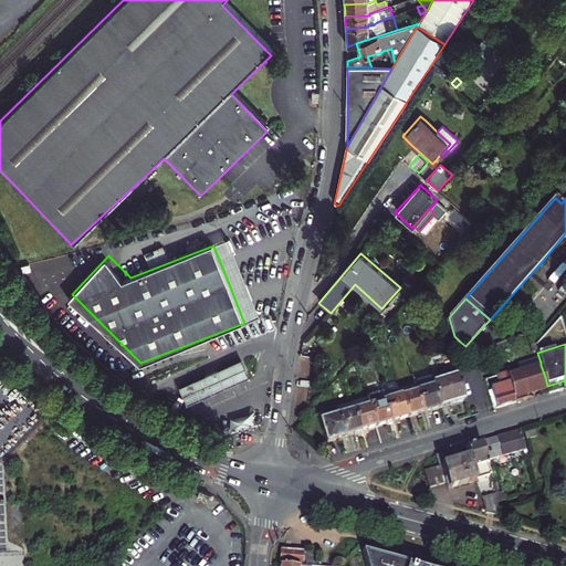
[(243,360),(216,371),(205,376),(178,387),(184,401),(249,375),(245,367),(243,360)]
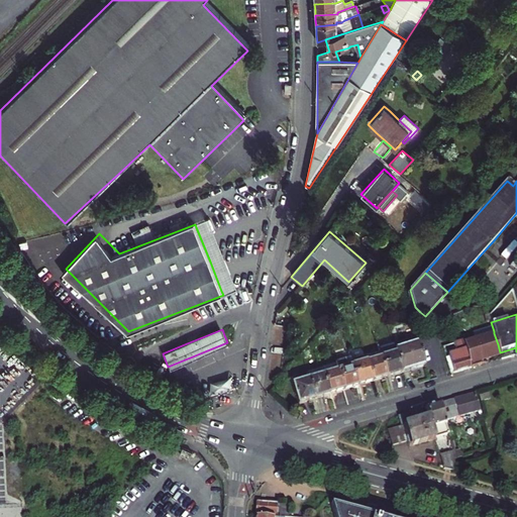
[(486,360),(501,355),(500,352),(498,344),(494,333),(494,331),(468,339),(462,340),(462,341),(463,343),(472,369),(482,366),(482,364),(482,363),(483,362),(486,360)]
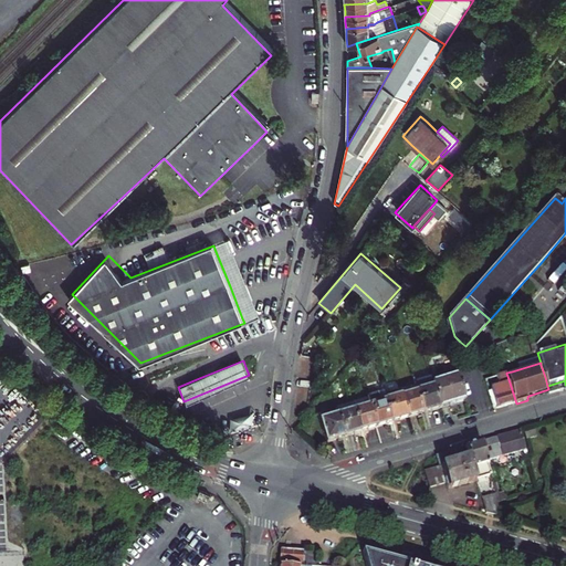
[(430,378),(440,409),(452,406),(464,402),(456,370),(430,378)]
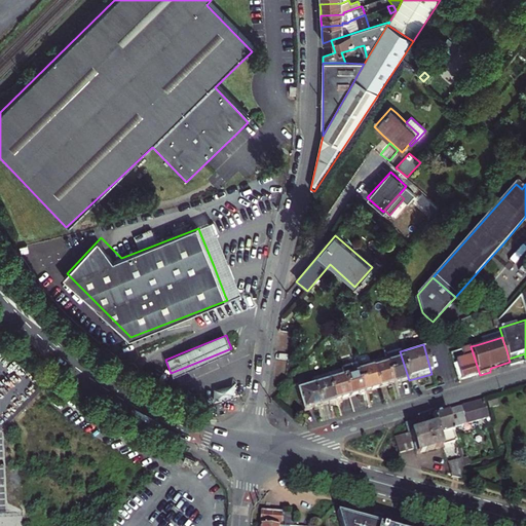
[(455,368),(459,381),(470,378),(480,375),(472,349),(471,347),(461,350),(464,359),(456,361),(457,366),(455,368)]
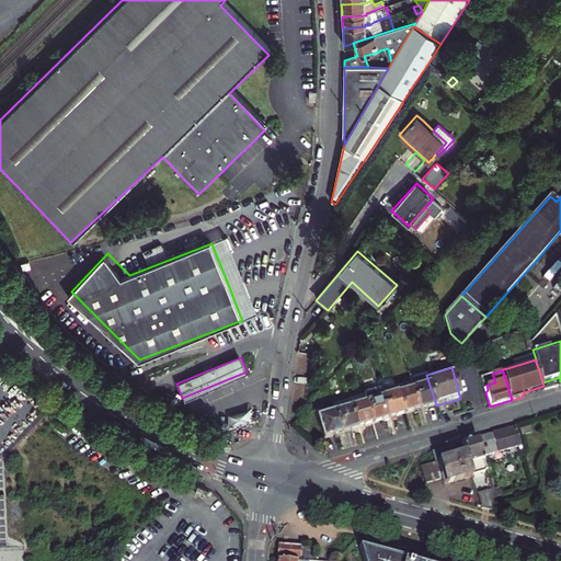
[(428,409),(436,405),(426,375),(411,380),(412,382),(420,411),(421,411),(428,409)]
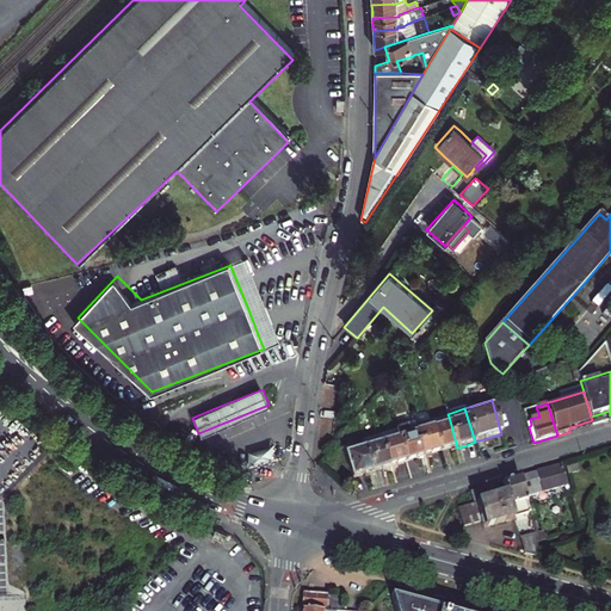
[(449,450),(457,448),(449,417),(431,423),(440,452),(449,450)]
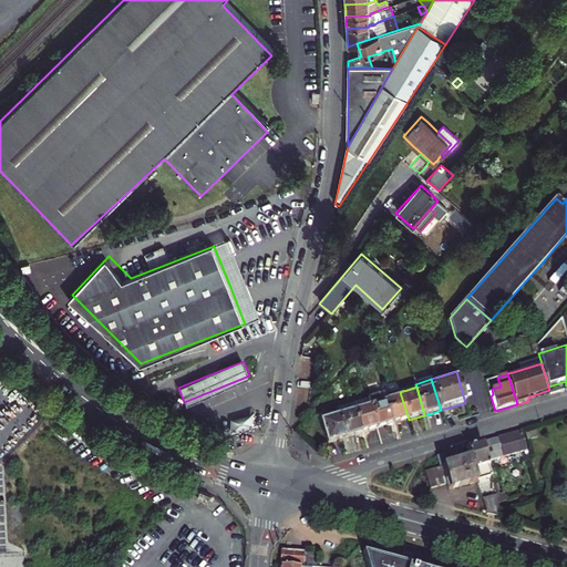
[(383,393),(393,424),(401,422),(409,420),(400,392),(400,391),(388,394),(385,388),(382,388),(383,393)]
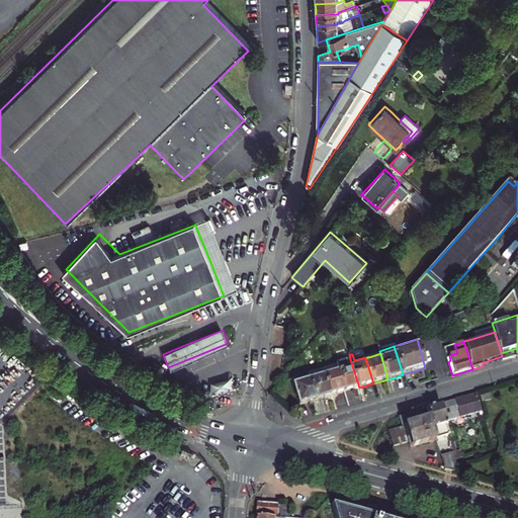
[(350,359),(336,364),(344,393),(352,390),(359,387),(350,359)]
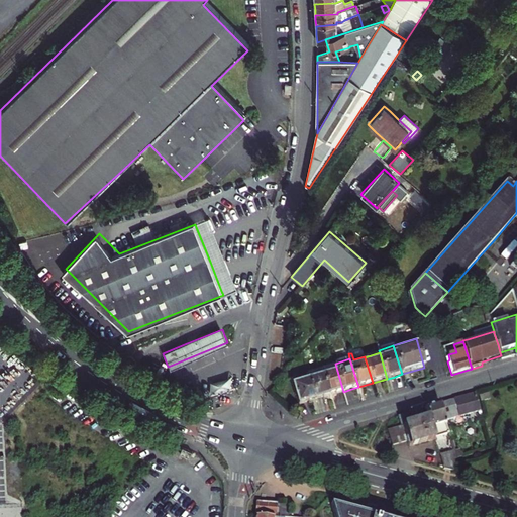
[(343,392),(335,364),(321,368),(321,370),(329,396),(336,394),(343,392)]
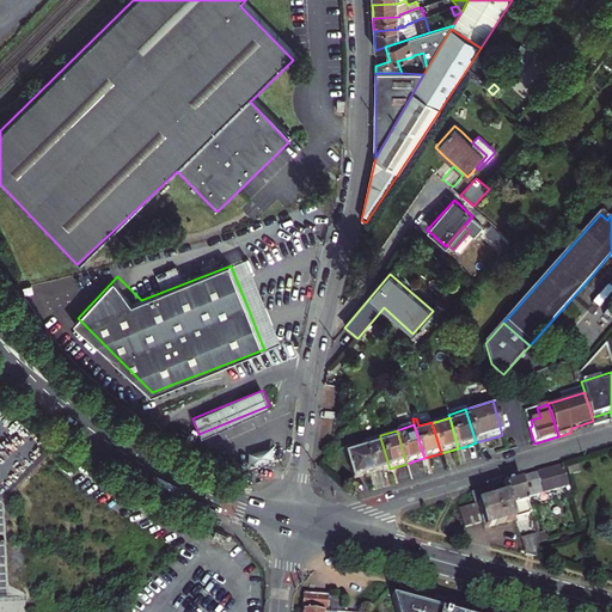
[(381,471),(390,469),(380,438),(363,442),(365,448),(373,473),(381,471)]
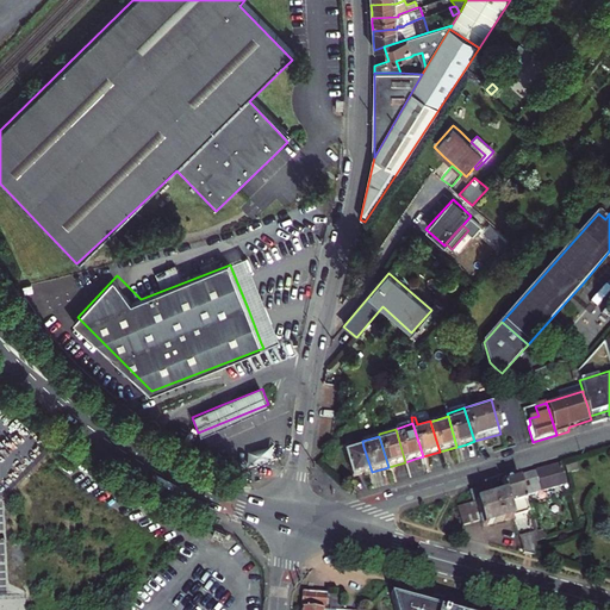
[(361,475),(372,472),(363,447),(343,453),(352,478),(361,475)]
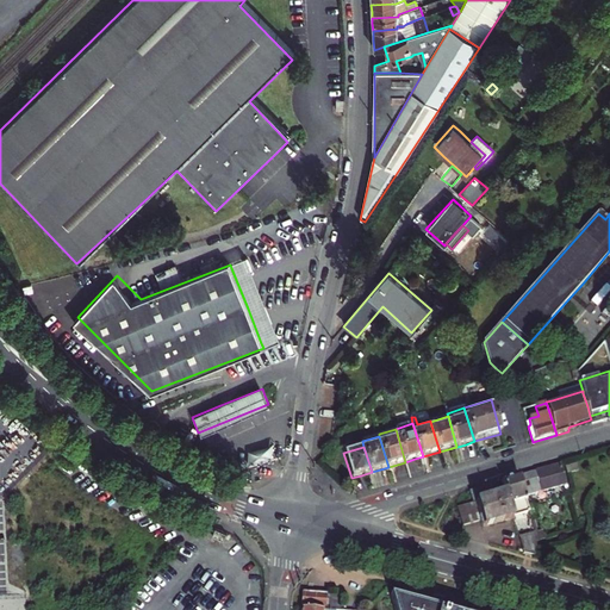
[(518,477),(524,498),(541,493),(567,486),(560,464),(540,471),(518,477)]
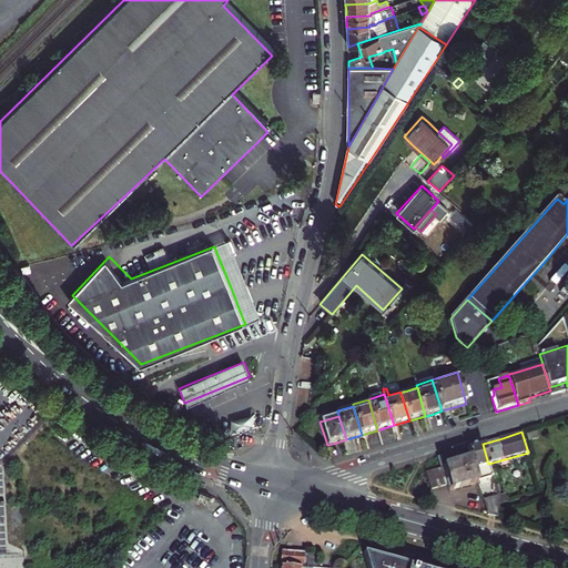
[(539,438),(537,433),(526,436),(528,442),(539,438)]
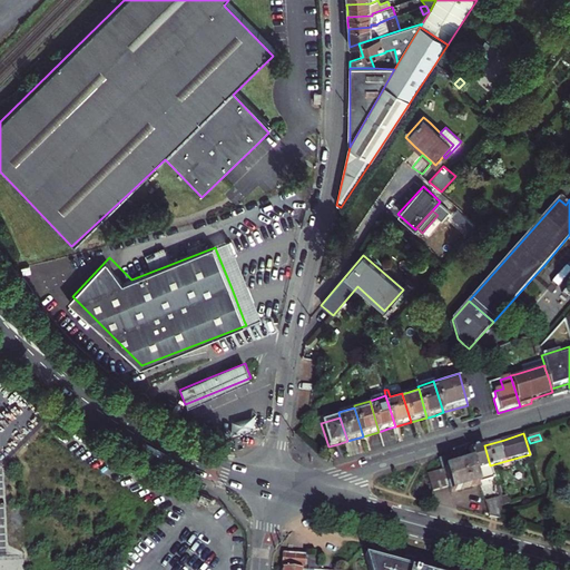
[(472,460),(479,484),(493,480),(490,465),(484,445),(477,448),(469,450),(472,460)]
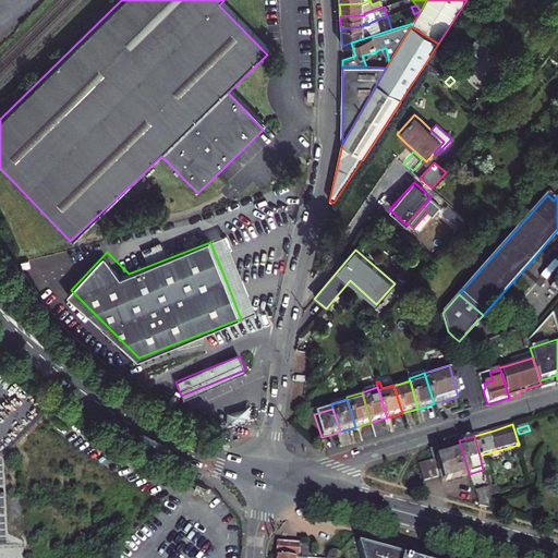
[(448,455),(435,458),(436,461),(419,465),(424,483),(440,477),(441,480),(443,484),(470,475),(469,474),(462,450),(448,455)]
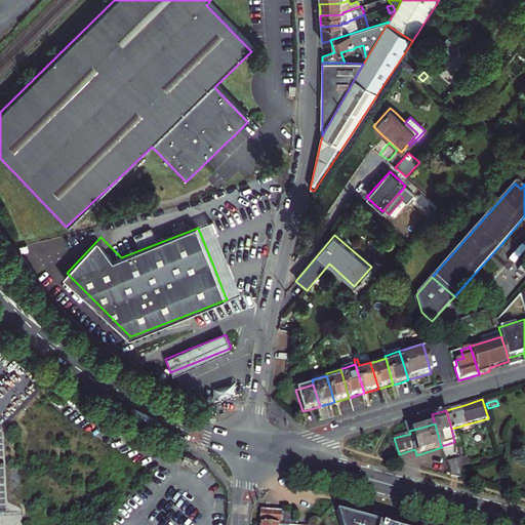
[(470,463),(468,456),(462,457),(459,448),(456,449),(459,458),(459,460),(461,467),(470,463)]
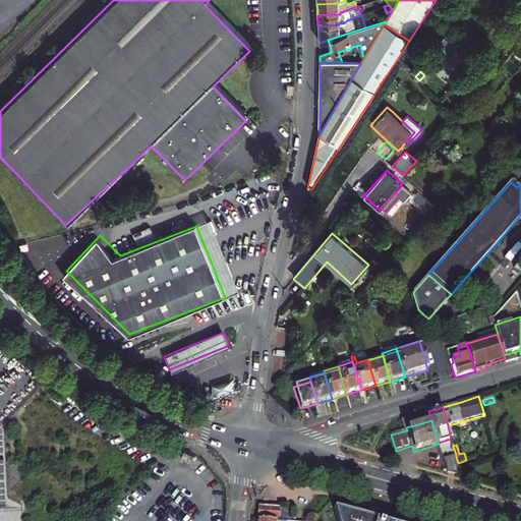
[(199,465),(203,459),(194,455),(191,461),(199,465)]
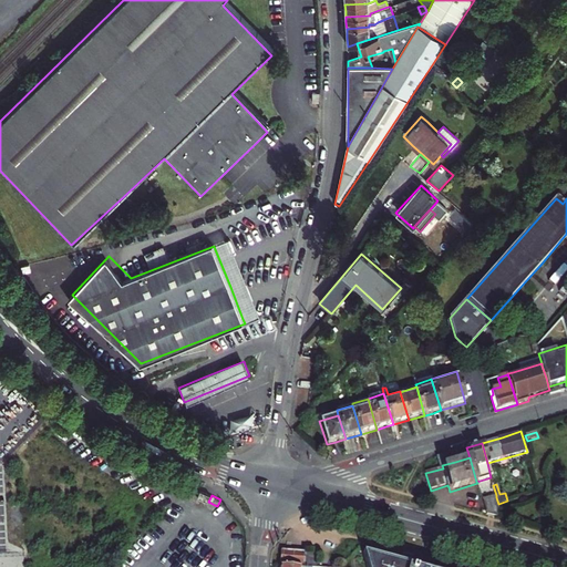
[(496,497),(482,501),(484,508),(485,514),(496,516),(498,504),(496,497)]
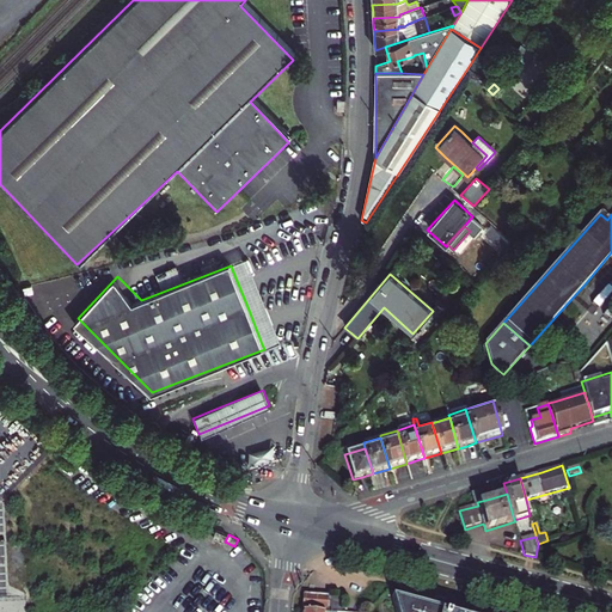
[(301,611),(303,611),(313,611),(326,611),(329,599),(329,597),(304,594),(303,603),(301,611)]
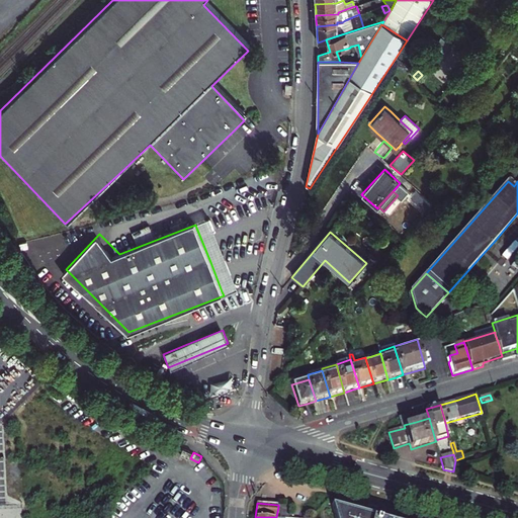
[(338,517),(341,509),(331,506),(334,517),(338,517)]
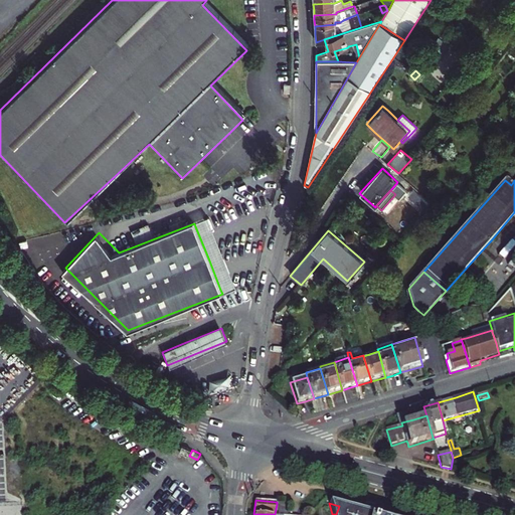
[(288,514),(289,504),(277,504),(275,514),(288,514)]
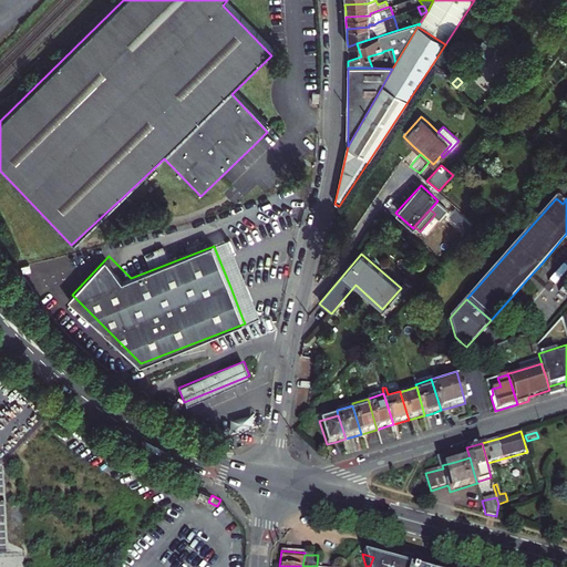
[(373,557),(370,566),(409,566),(412,557),(411,557),(411,559),(402,557),(401,565),(373,557)]
